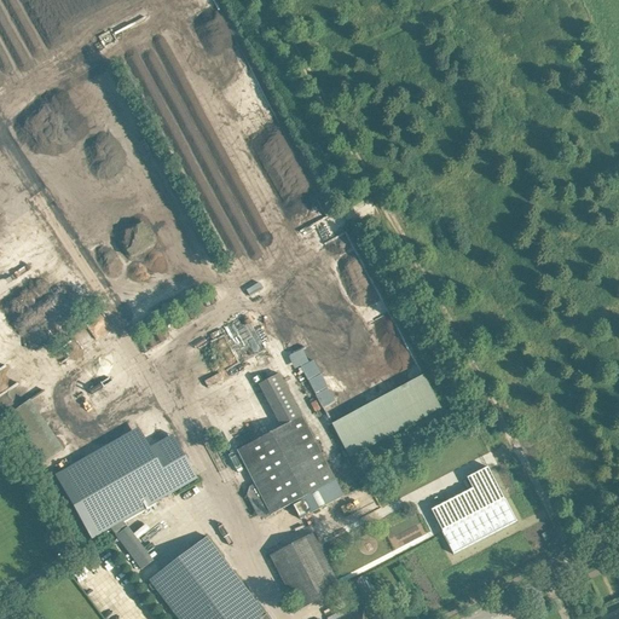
[(306,346),(293,352),(320,409),(334,403),(306,346)]
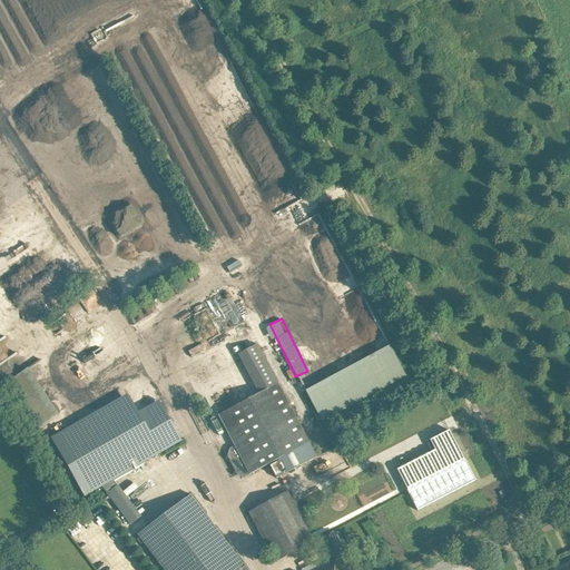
[(318,419),(406,377),(391,346),(304,387),(318,419)]
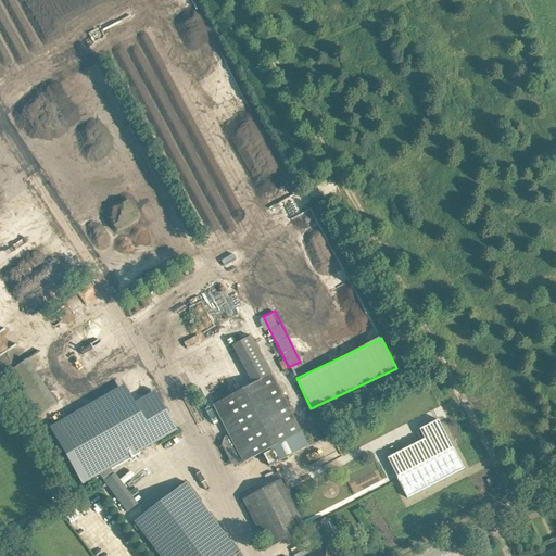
[(7,373),(37,417),(57,404),(26,358),(7,373)]
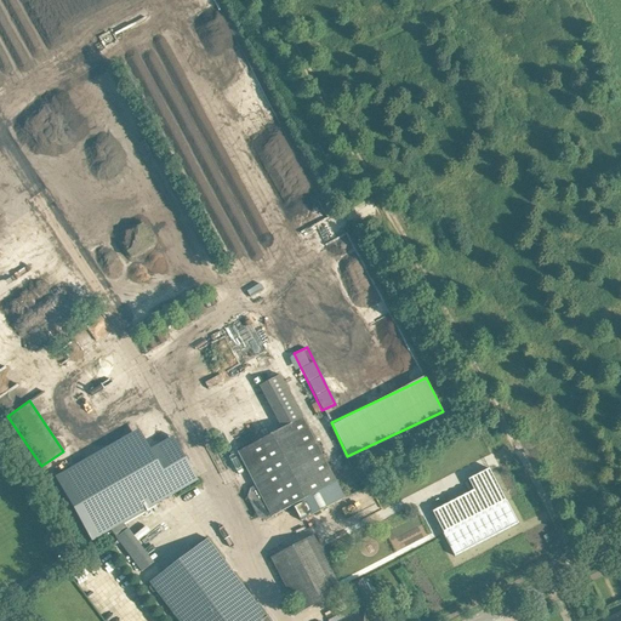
[(302,417),(237,451),(255,485),(250,488),(248,497),(258,518),(266,520),(294,506),(301,520),(345,497),(302,417)]
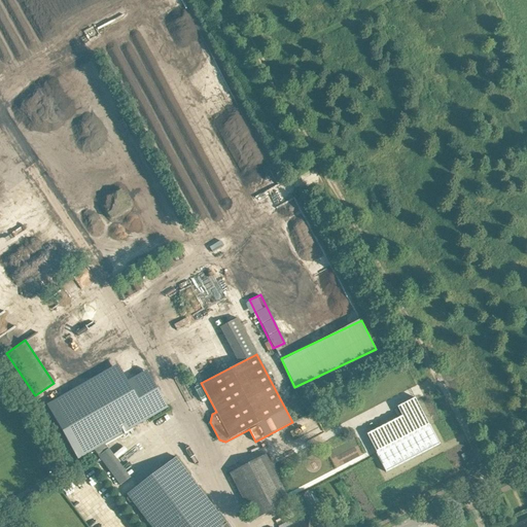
[(117,363),(46,405),(78,459),(168,408),(146,370),(127,381),(117,363)]
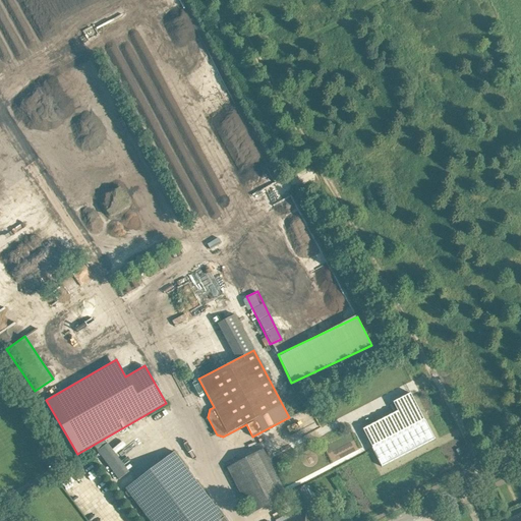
[(415,402),(397,411),(362,429),(371,448),(381,467),(435,439),(425,420),(424,420),(415,402)]
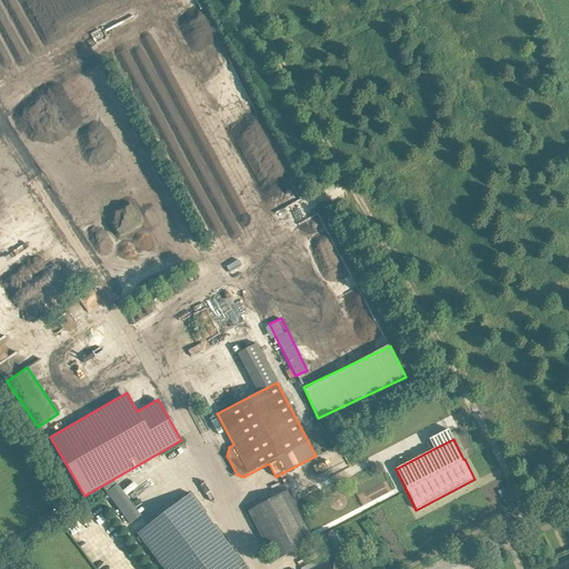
[(319,483),(301,496),(308,507),(327,495),(319,483)]
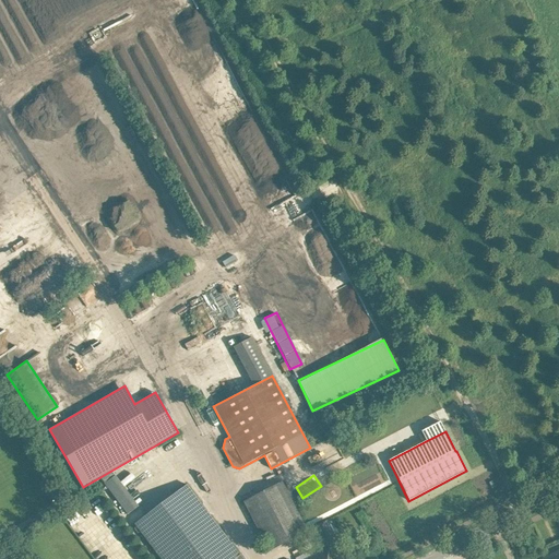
[(244,502),(269,551),(307,532),(282,483),(244,502)]
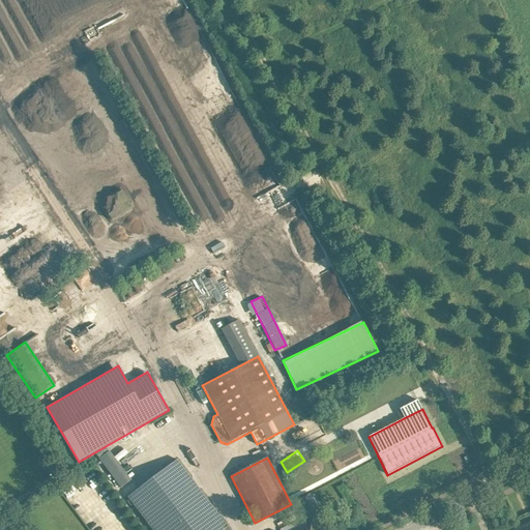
[(230,529),(177,460),(127,497),(152,529),(230,529)]
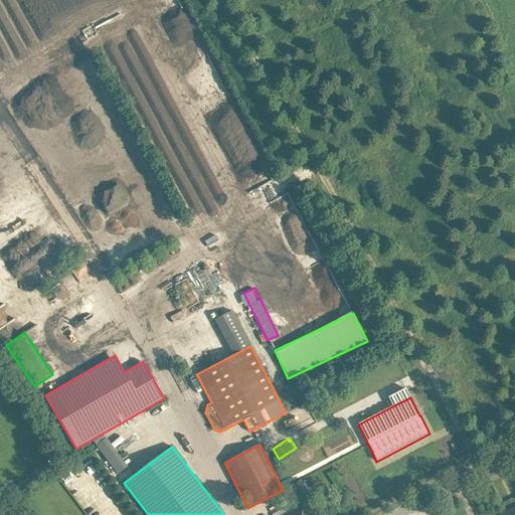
[(289,486),(298,503),(310,497),(301,480),(289,486)]
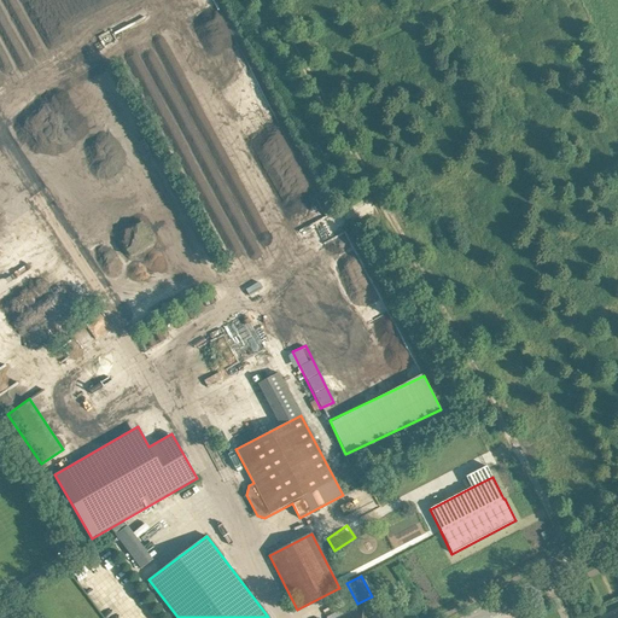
[(326,617),(365,617),(360,607),(344,616),(340,610),(326,617)]
